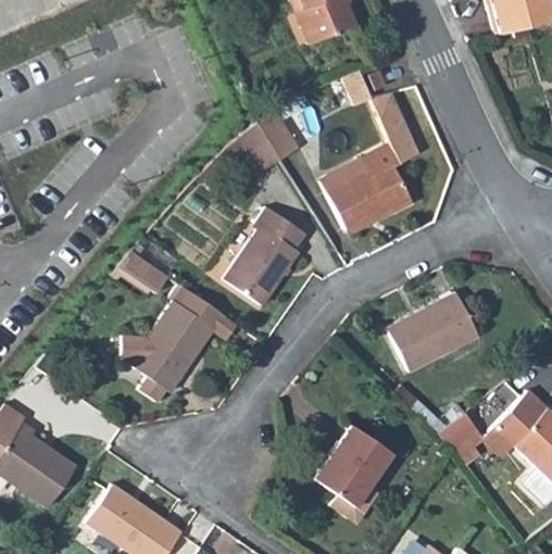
[(0,0),(0,37),(85,0),(0,0)]
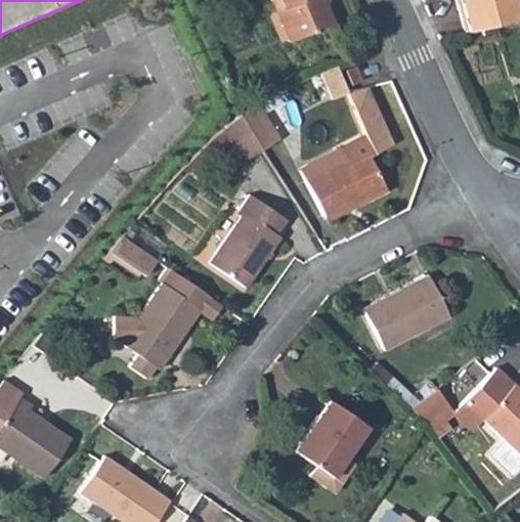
[(272,0),(277,12),(284,9),(297,40),(335,24),(323,0),(272,0)]
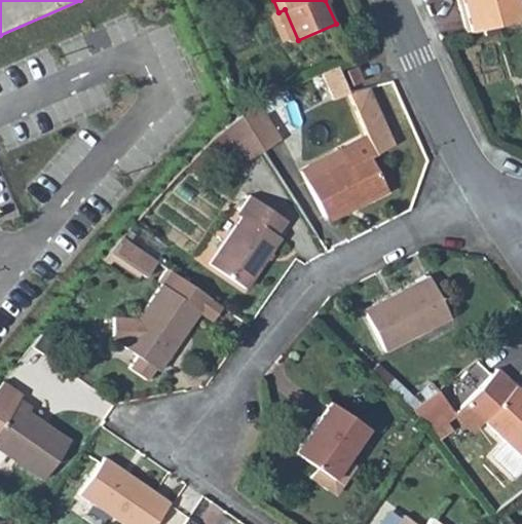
[(448,0),(458,35),(465,33),(521,19),(521,0),(448,0)]
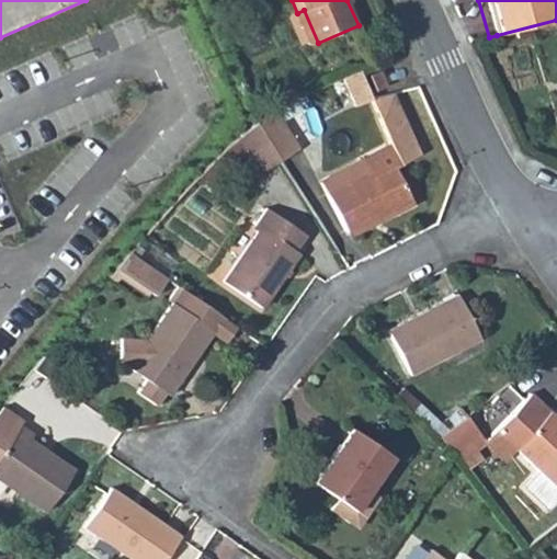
[(304,10),(297,13),(311,45),(318,43),(304,10)]
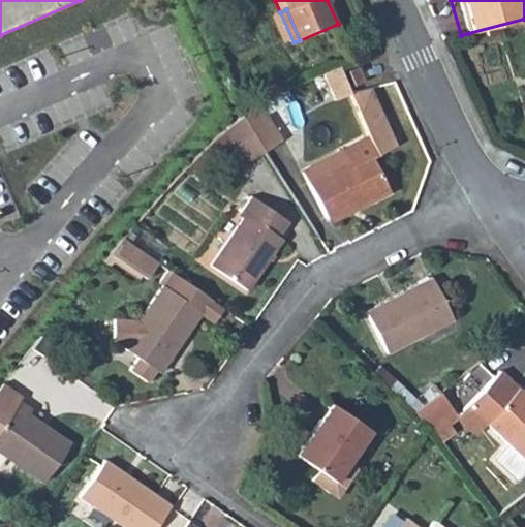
[(321,75),(334,101),(357,91),(345,65),(321,75)]
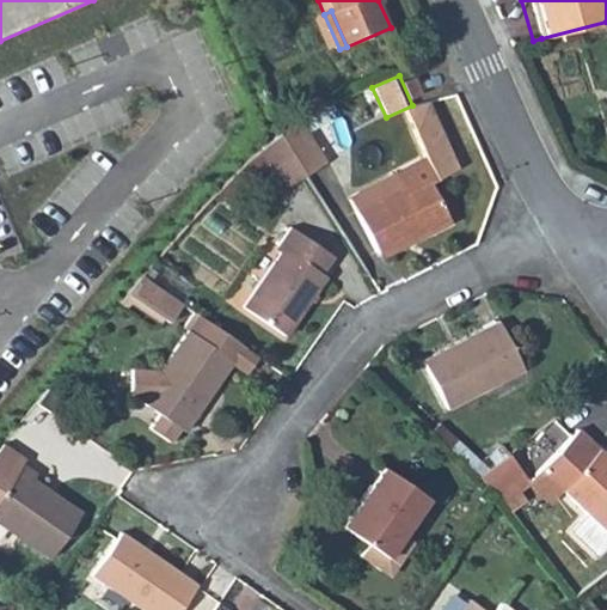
[(417,77),(406,80),(414,97),(423,92),(417,77)]
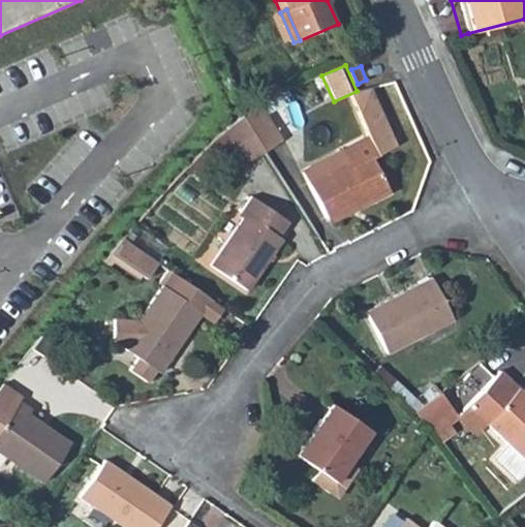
[(349,163),(312,183),(330,219),(353,208),(354,212),(392,192),(375,159),(400,147),(379,100),(362,107),(374,136),(344,152),(349,163)]
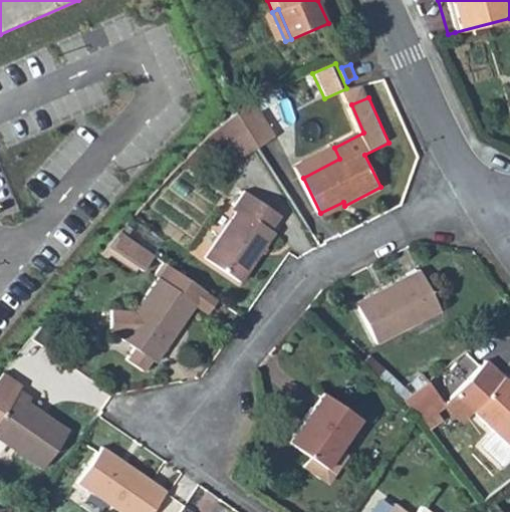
[(238,113),(260,147),(277,137),(253,100),(238,113)]
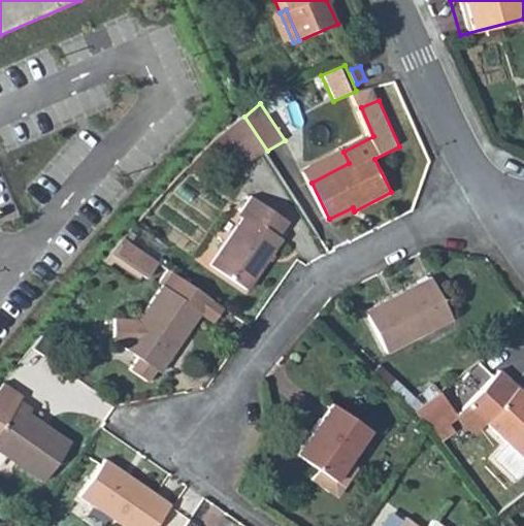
[(234,136),(250,162),(267,151),(244,117),(243,118),(229,130),(234,136)]
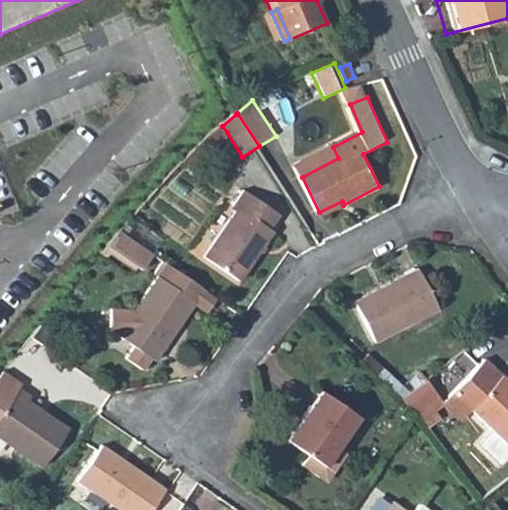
[(197,160),(227,132),(222,126),(211,135),(202,144),(192,155),(197,160)]
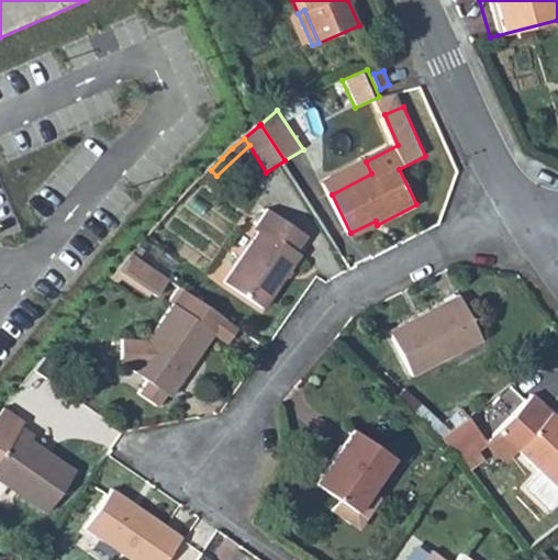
[(366,161),(325,182),(332,194),(371,174),(366,161)]
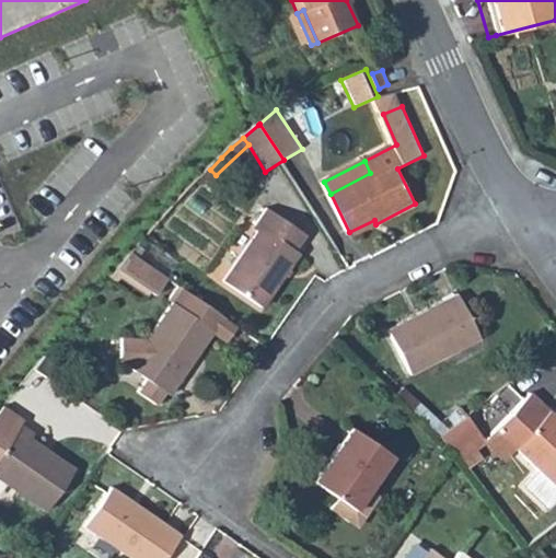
[(264,230),(228,282),(265,307),(302,254),(298,251),(309,235),(270,209),(259,227),(264,230)]
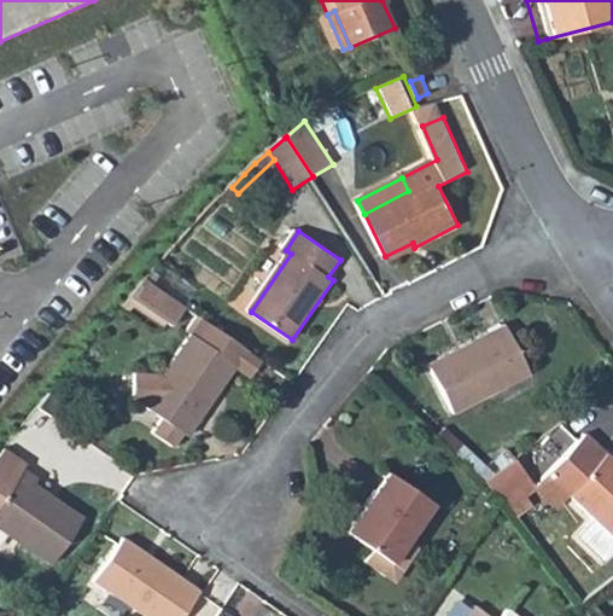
[(413,243),(385,256),(389,261),(414,248),(413,243)]
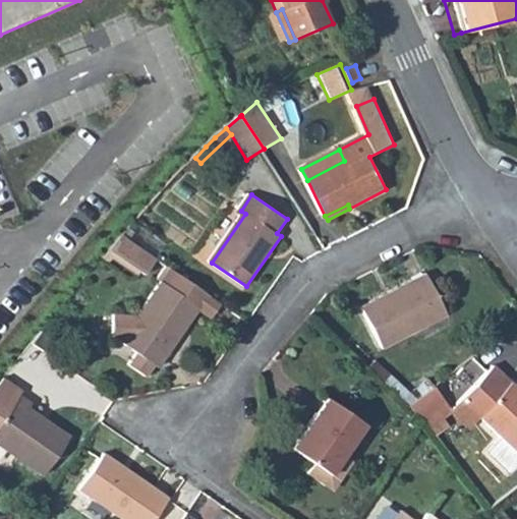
[(112,250),(149,275),(159,260),(124,235),(112,250)]
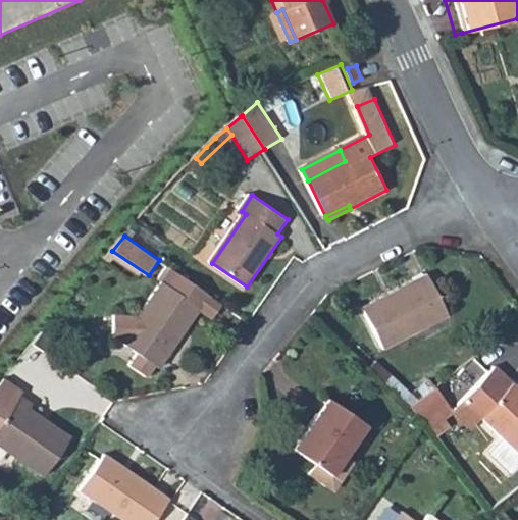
[(173,270),(164,282),(202,309),(212,316),(221,304),(173,270)]
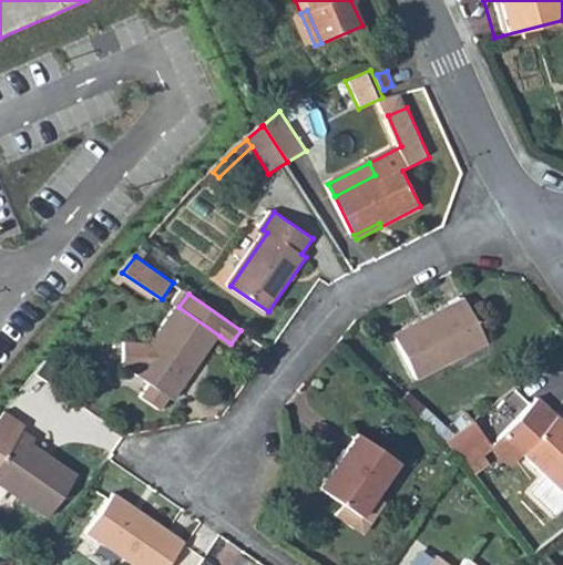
[(466,298),(395,336),(419,380),(489,342),(466,298)]
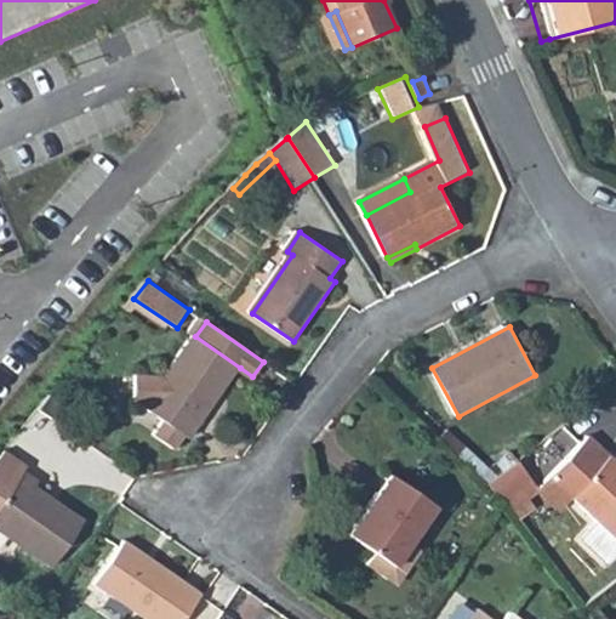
[(138,373),(136,401),(150,402),(147,407),(165,420),(155,435),(176,449),(186,435),(190,438),(240,368),(195,336),(167,375),(138,373)]
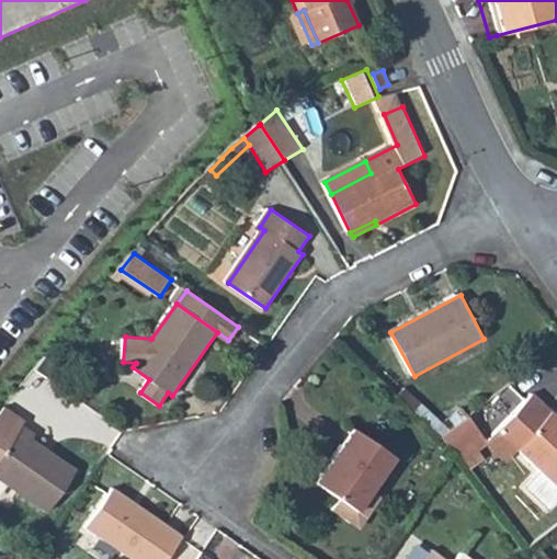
[(556,415),(535,395),(502,428),(521,446),(519,449),(542,472),(527,488),(550,510),(556,503),(556,415)]
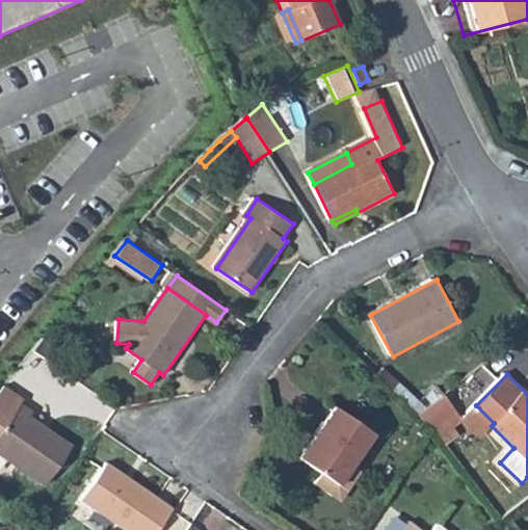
[(0,453),(46,486),(74,447),(31,417),(35,413),(20,402),(24,397),(5,386),(0,392),(0,453)]
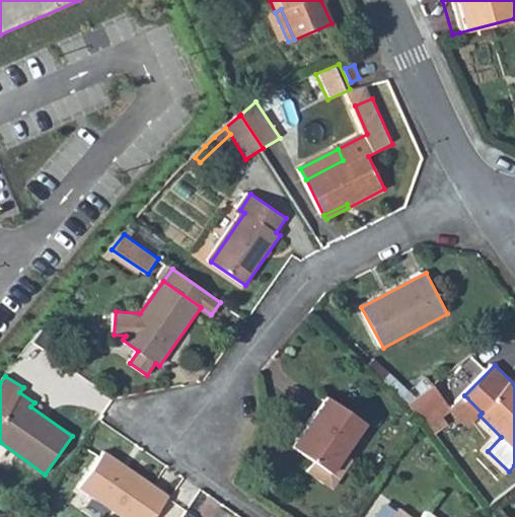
[(435,385),(410,405),(423,418),(446,399),(435,385)]
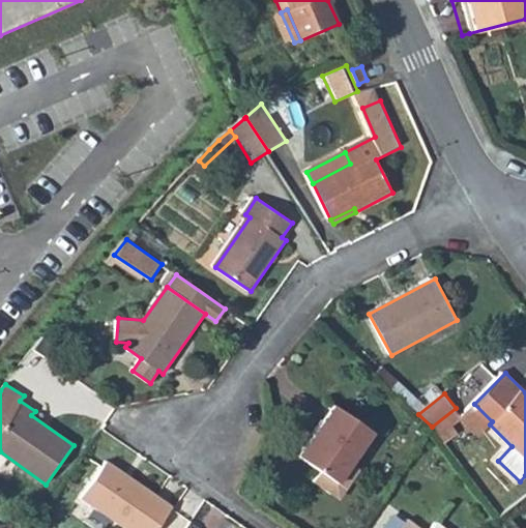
[(474,404),(462,417),(463,419),(479,435),(490,424),(492,421),(474,404)]
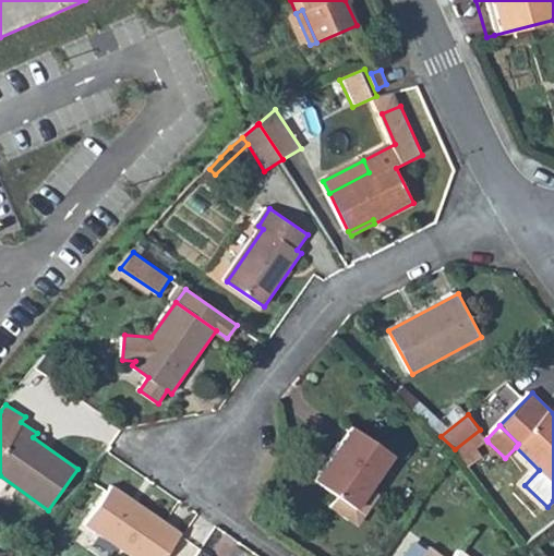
[(352,426),(315,481),(340,498),(334,509),(353,522),(365,521),(382,496),(372,488),(394,456),(352,426)]
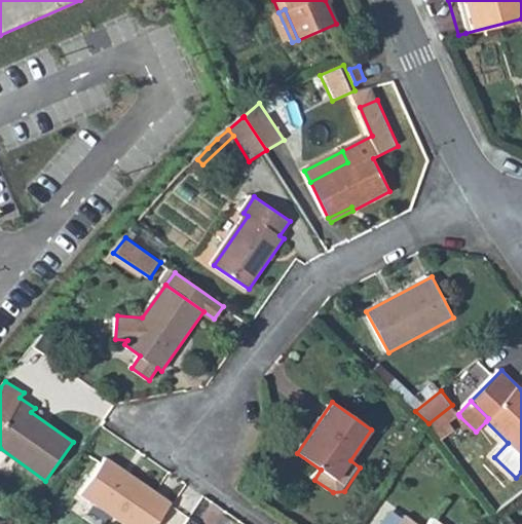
[(452,405),(429,423),(432,426),(436,432),(458,414),(452,405)]
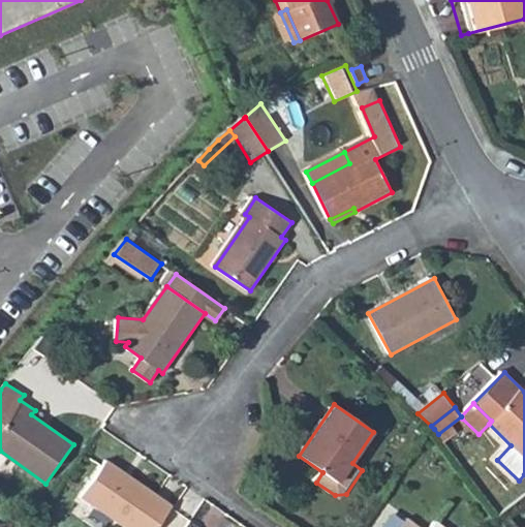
[(107,462),(84,497),(127,526),(157,526),(172,506),(107,462)]
